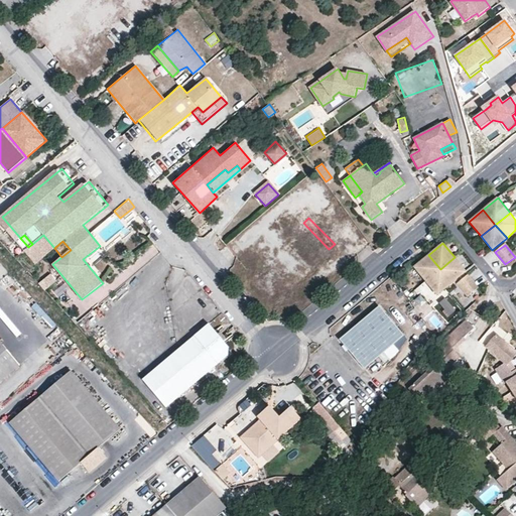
[(440,269),(428,255),(413,267),(425,281),(440,269)]
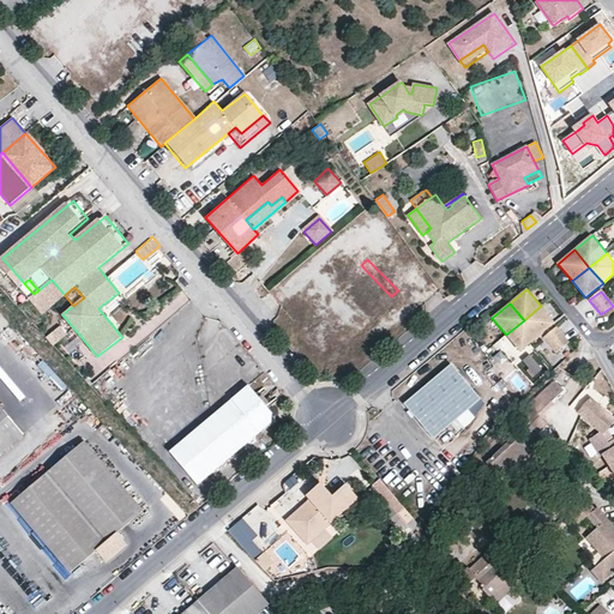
[(524,320),(537,337),(554,323),(541,306),(524,320)]
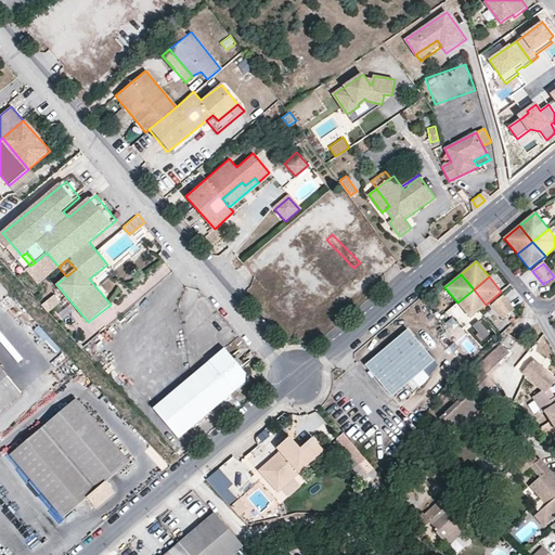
[(486,305),(474,289),(457,302),(470,318),(486,305)]
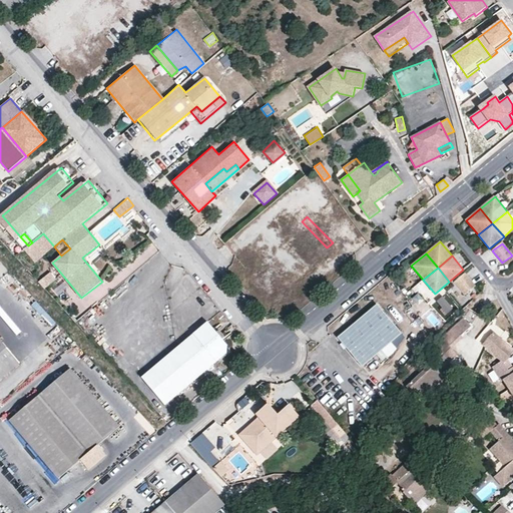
[(50,271),(38,280),(44,288),(56,279),(50,271)]
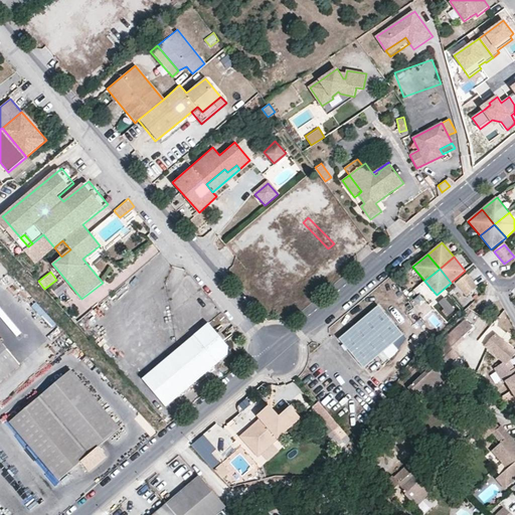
[(466,275),(455,285),(465,296),(476,287),(466,275)]
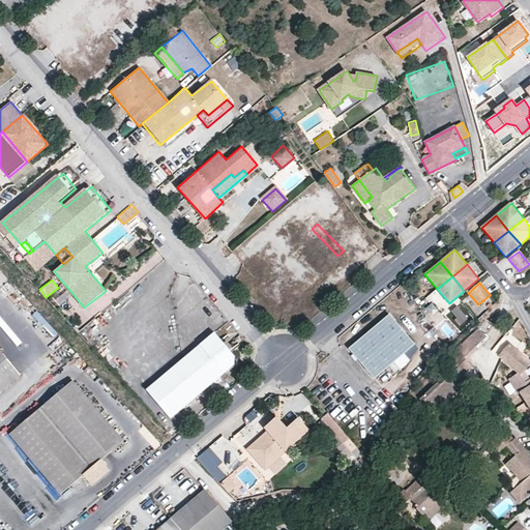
[(415,344),(390,315),(349,349),(374,380),(415,344)]
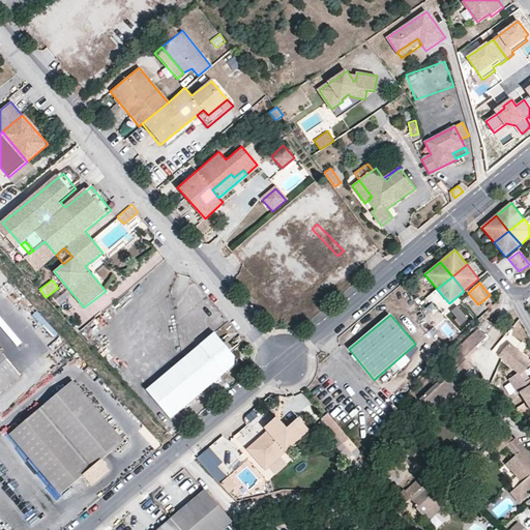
[(457,365),(465,374),(472,366),(467,360),(478,349),(476,347),(487,336),(478,328),(449,358),(457,365)]
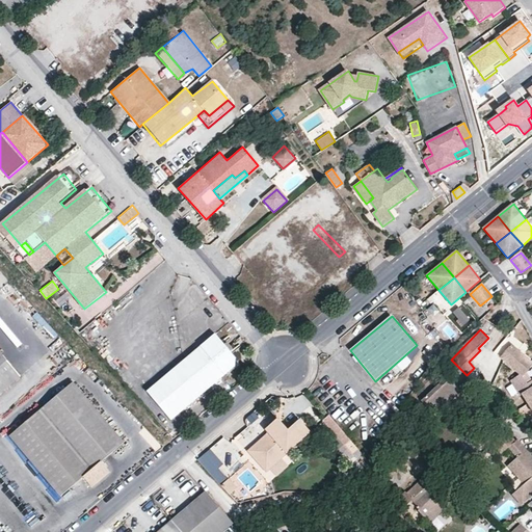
[(235,358),(214,334),(149,391),(174,419),(234,367),(235,358)]
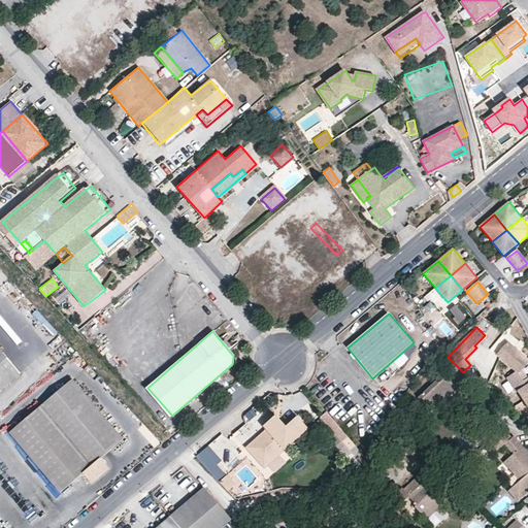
[(527,377),(524,382),(519,374),(527,363),(527,359),(507,342),(497,356),(517,372),(507,378),(518,393),(520,392),(527,403),(527,377)]
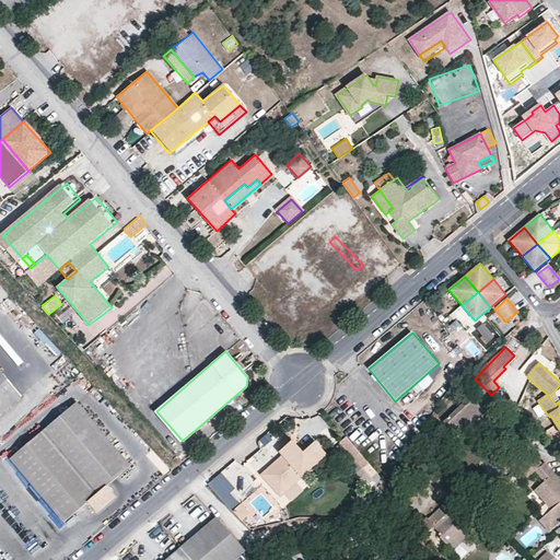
[(0,415),(21,397),(0,373),(0,415)]
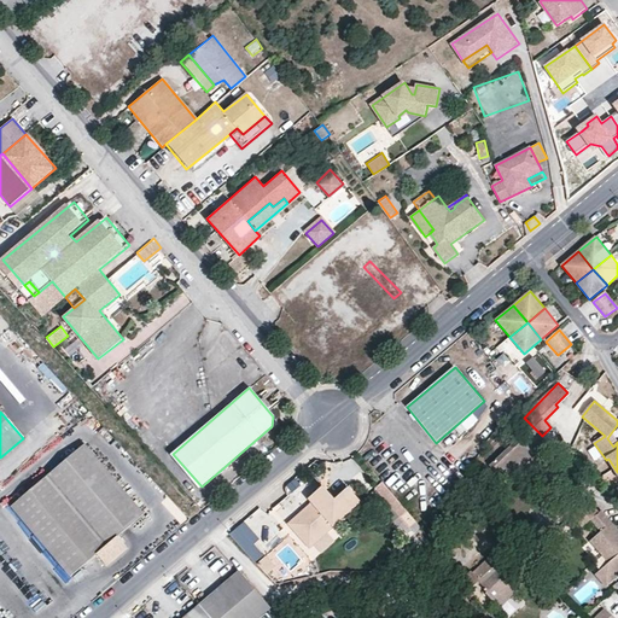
[(542,436),(532,426),(490,467),(506,483),(534,455),(538,460),(552,445),(542,436)]
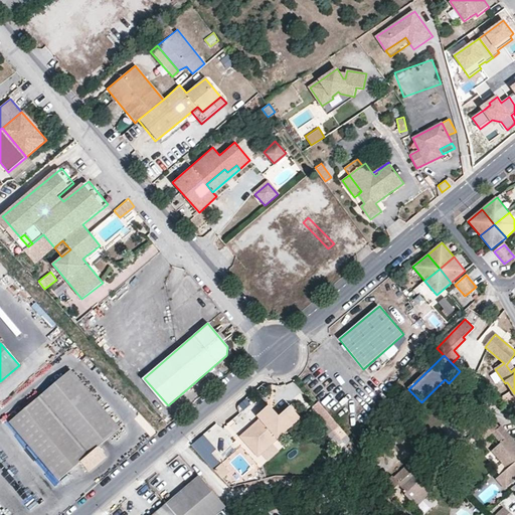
[(119,428),(112,420),(73,375),(57,388),(13,426),(39,458),(58,480),(78,463),(88,474),(107,459),(98,447),(119,428)]
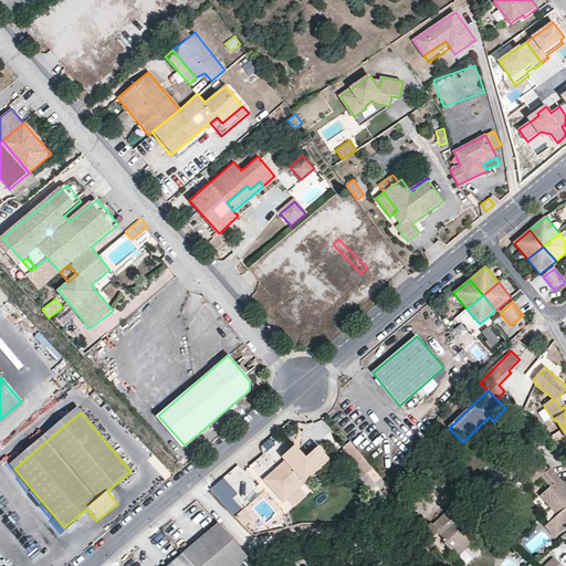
[(371,469),(349,442),(344,447),(367,473),(371,469)]
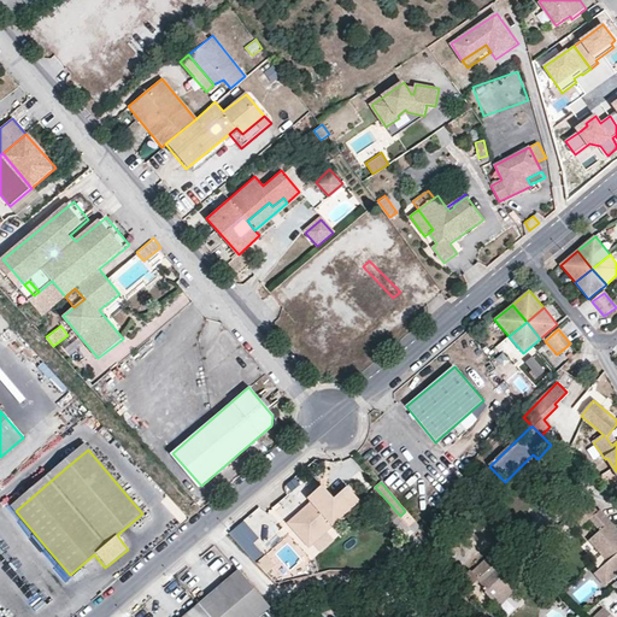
[(331,498),(319,485),(306,498),(306,505),(286,523),(307,546),(358,500),(346,486),(331,498)]
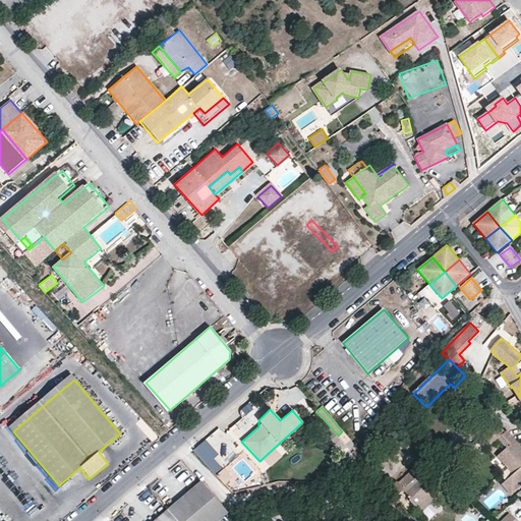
[(520,448),(506,431),(505,433),(496,423),(483,435),(493,445),(499,439),(507,449),(499,456),(514,474),(504,484),(512,494),(520,485),(520,448)]
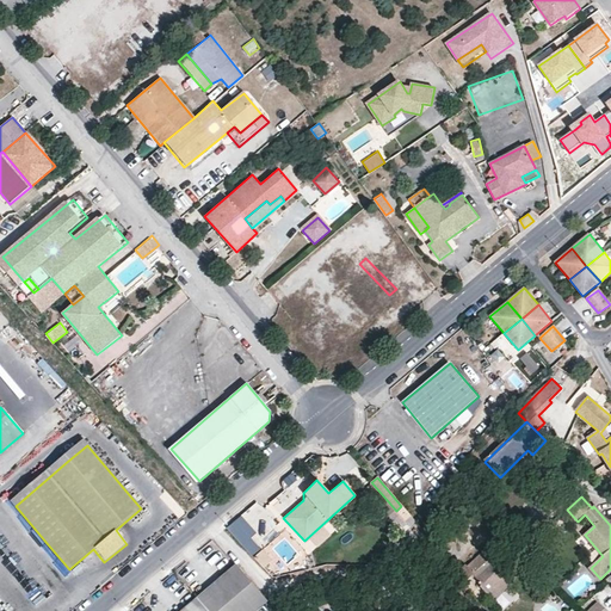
[(313,549),(337,530),(329,522),(306,541),(313,549)]
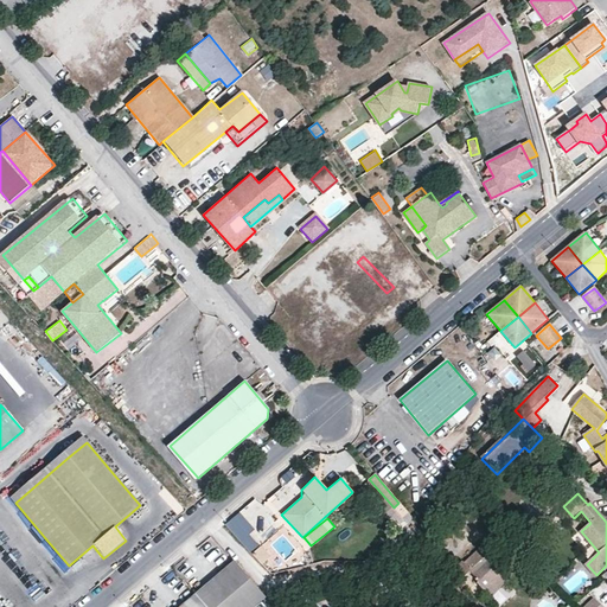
[(505,560),(487,541),(464,560),(462,557),(454,564),(454,567),(452,569),(454,575),(458,575),(460,575),(466,570),(474,579),(473,580),(480,588),(498,574),(509,566),(505,560)]
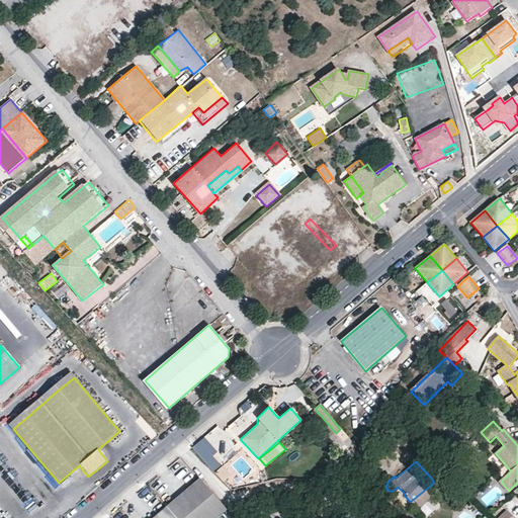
[(223,466),(217,471),(225,481),(231,476),(223,466)]
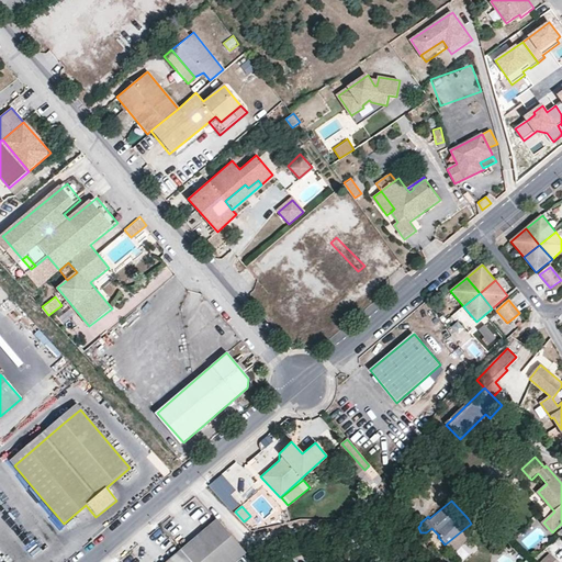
[(238,561),(250,552),(220,520),(170,561),(238,561)]
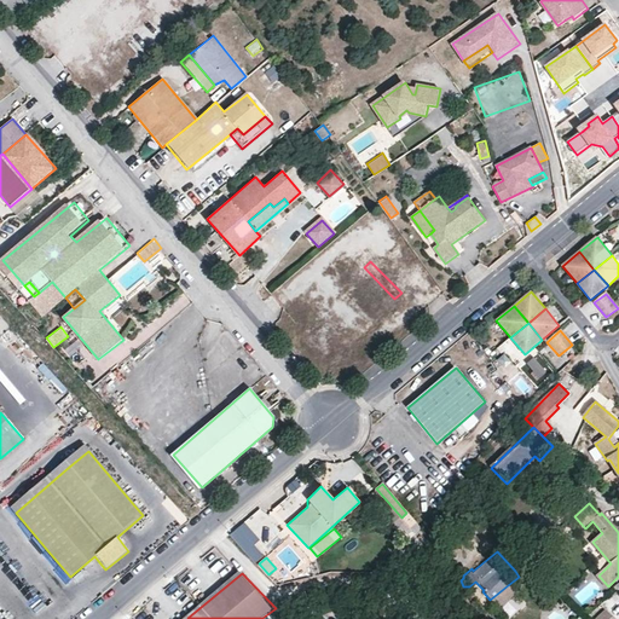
[(513,593),(508,585),(490,600),(496,607),(513,593)]
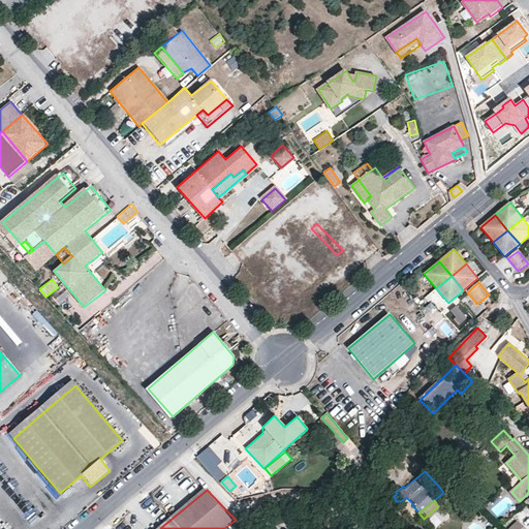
[(300,519),(300,521),(305,527),(312,521),(309,518),(306,515),(300,519)]
